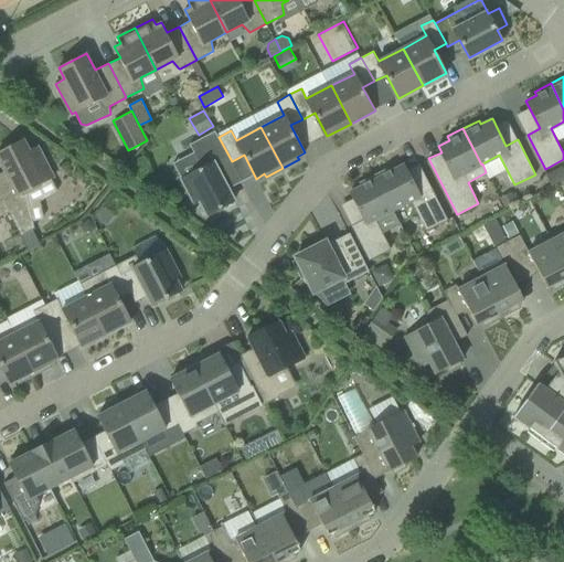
[(242,181),(232,161),(219,137),(215,130),(190,144),(202,167),(182,178),(194,202),(200,199),(208,214),(235,200),(229,188),(242,181)]
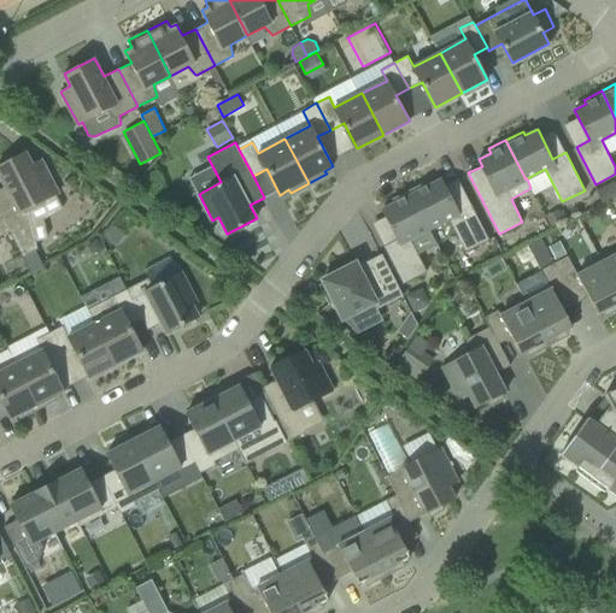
[(0,188),(0,208),(11,230),(24,255),(36,249),(39,248),(30,207),(59,192),(42,159),(33,164),(27,152),(0,165),(0,175),(5,186),(0,188)]
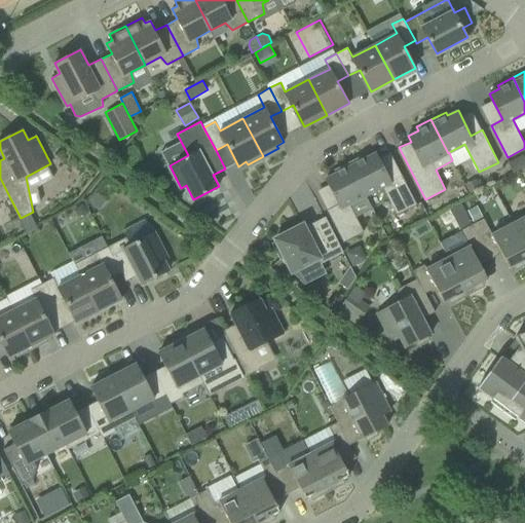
[(349,161),(366,194),(383,186),(397,214),(417,203),(390,152),(379,158),(376,152),(366,157),(364,153),(349,161)]
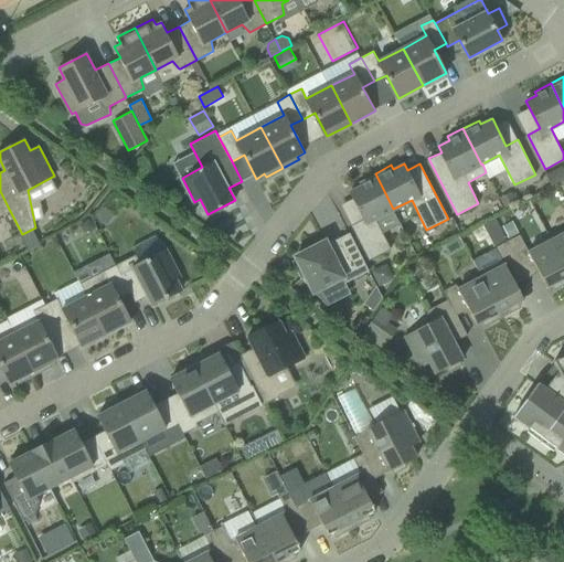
[(552,184),(563,179),(563,166),(546,175),(552,184)]
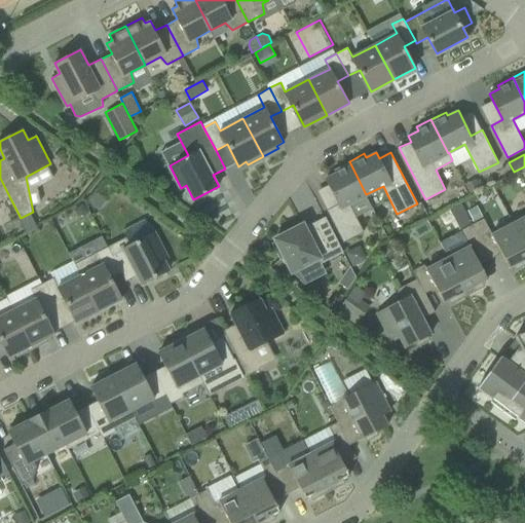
[(349,203),(366,194),(349,161),(335,169),(336,173),(327,177),(339,203),(328,209),(344,240),(364,231),(349,203)]
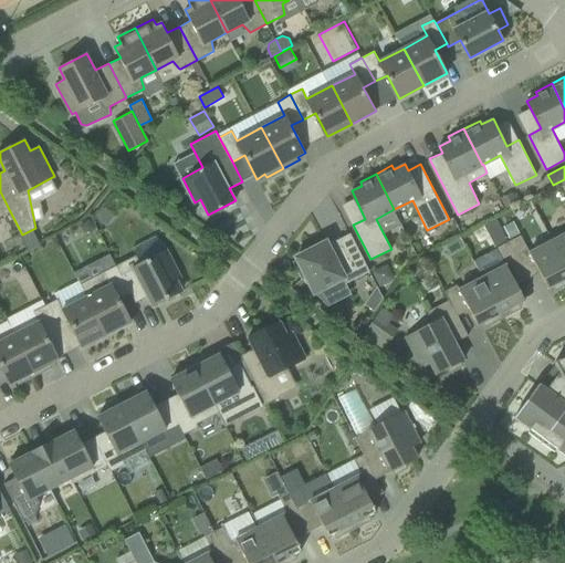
[(516,189),(501,197),(506,208),(522,199),(516,189)]
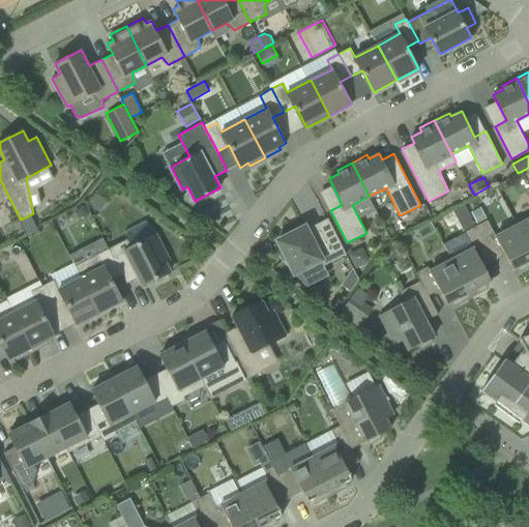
[(0,202),(9,198),(0,179),(0,202)]
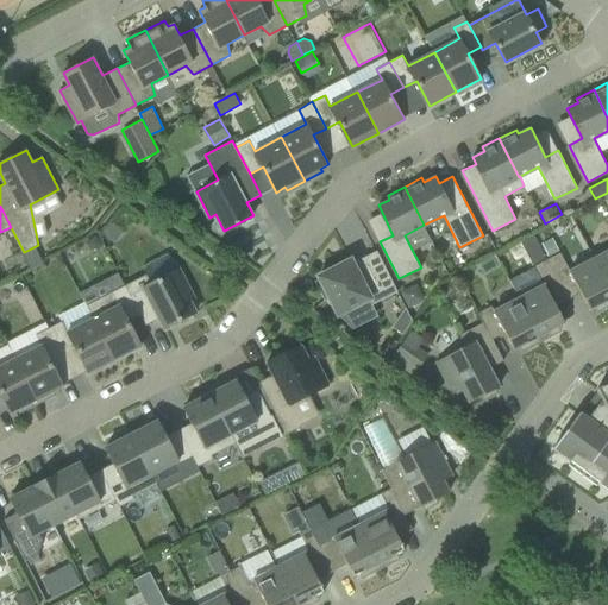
[(112,219),(102,232),(116,243),(125,229),(124,228),(113,220),(112,219)]
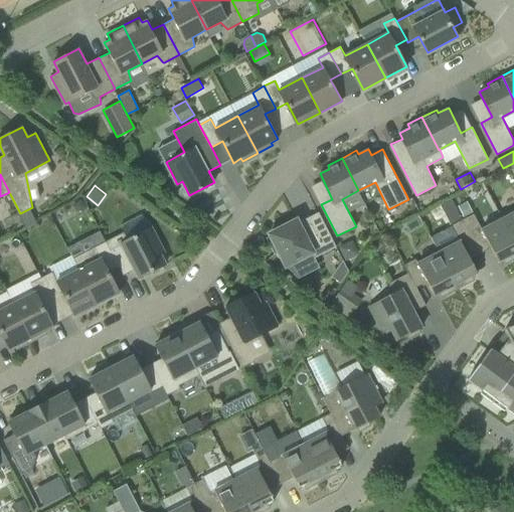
[(82,210),(88,206),(81,198),(72,205),(76,210),(82,210)]
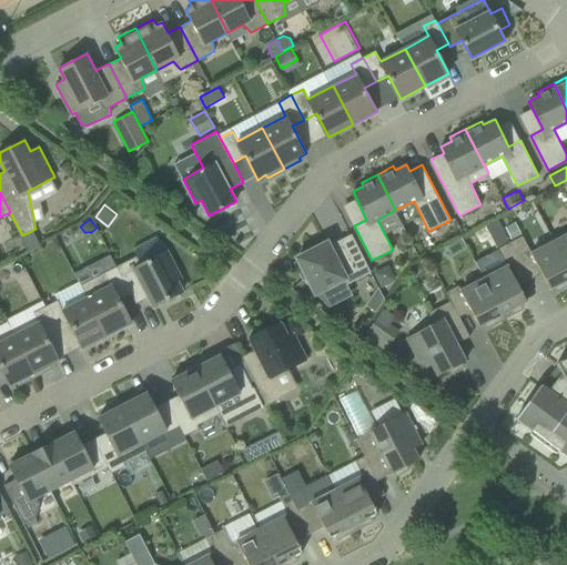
[(516,220),(505,225),(512,239),(522,233),(516,220)]
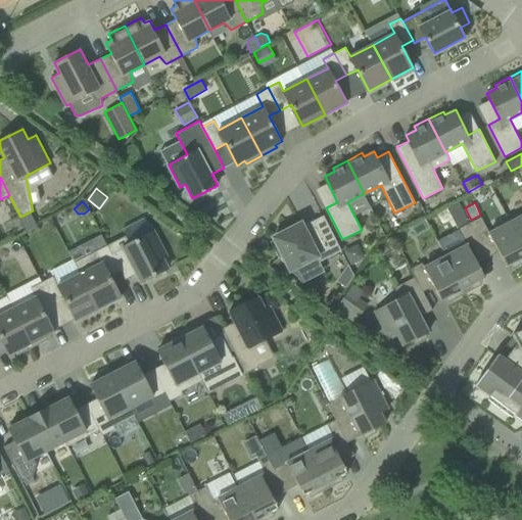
[(37,225),(31,211),(20,217),(27,230),(37,225)]
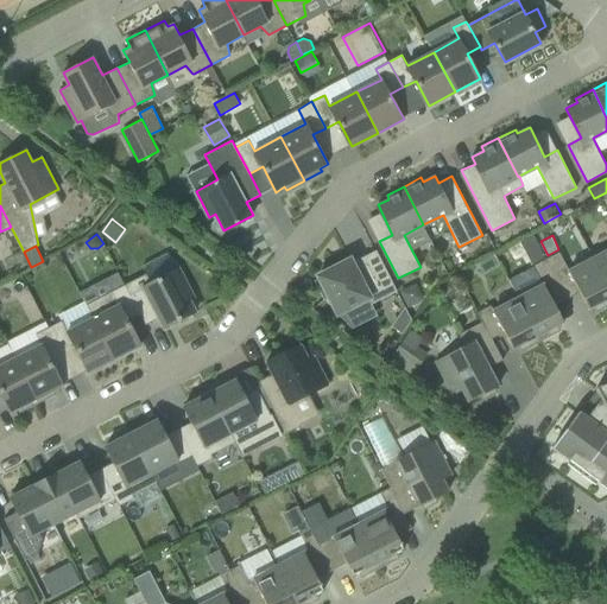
[(541,247),(528,254),(533,265),(547,258),(541,247)]
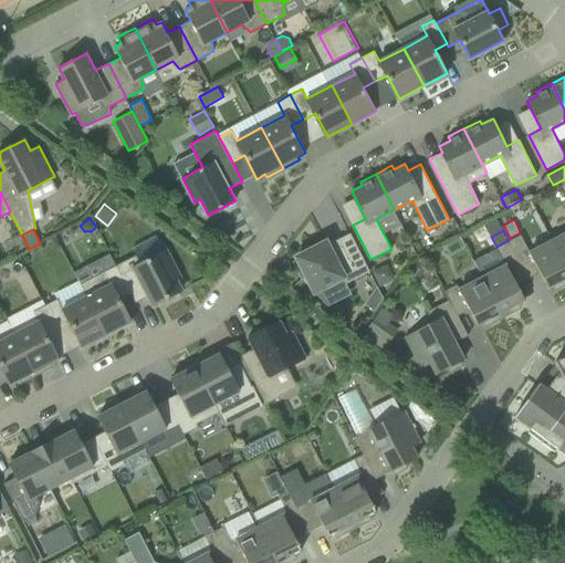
[(297,258),(293,261),(302,279),(306,275),(314,291),(343,277),(346,283),(369,271),(349,232),(327,244),(325,241),(296,256),(297,258)]
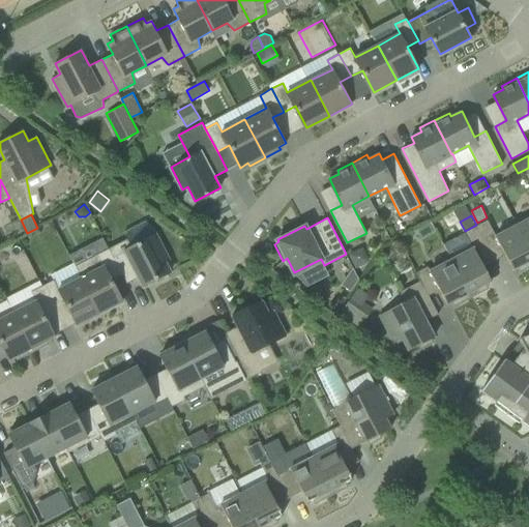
[(528,218),(518,225),(528,244),(528,218)]
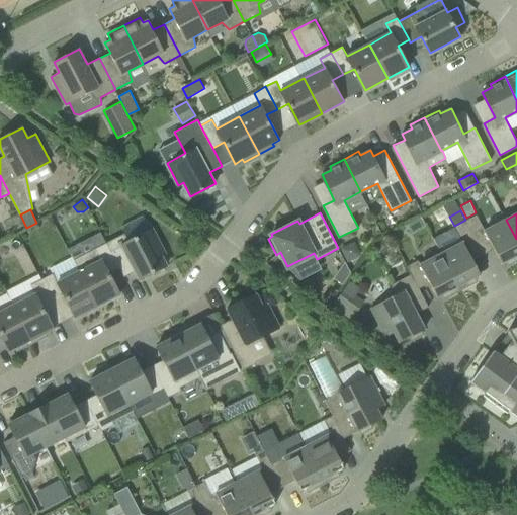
[(484,227),(478,215),(465,221),(471,232),(484,227)]
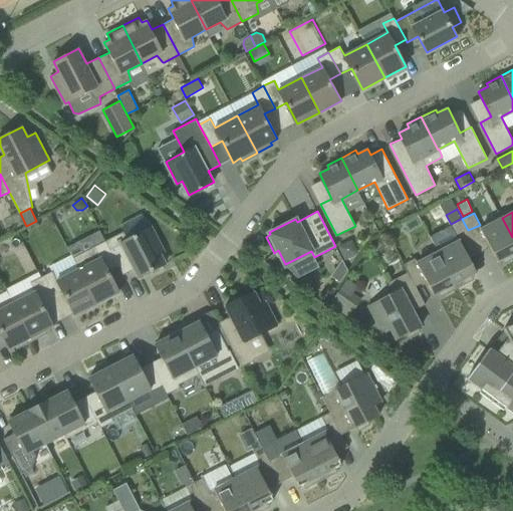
[(512,237),(502,218),(482,229),(498,261),(503,258),(505,262),(512,258),(512,237)]
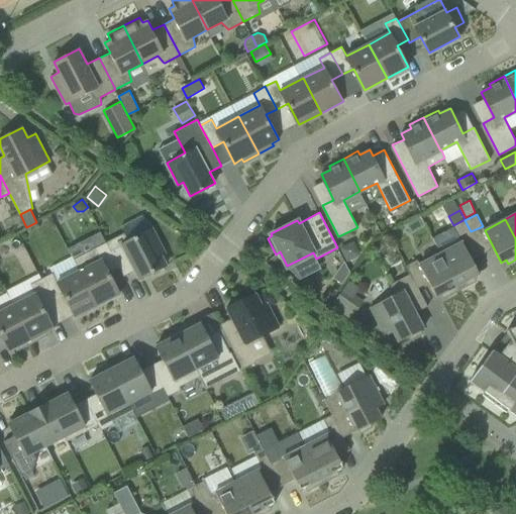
[(471,231),(465,220),(454,226),(460,237),(471,231)]
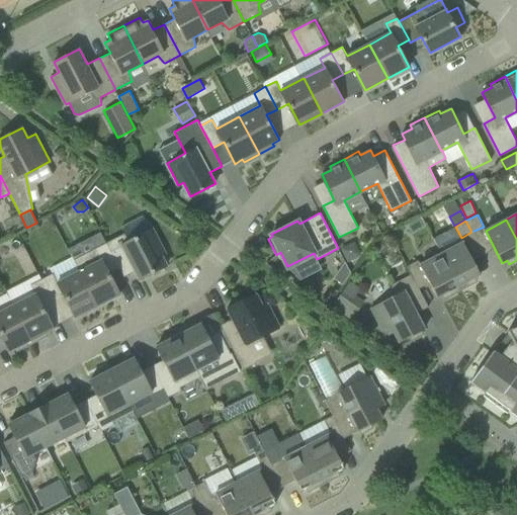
[(107,242),(119,266),(123,275),(136,269),(140,278),(152,272),(154,275),(164,270),(163,266),(166,265),(161,254),(164,252),(152,228),(128,240),(124,233),(107,242)]
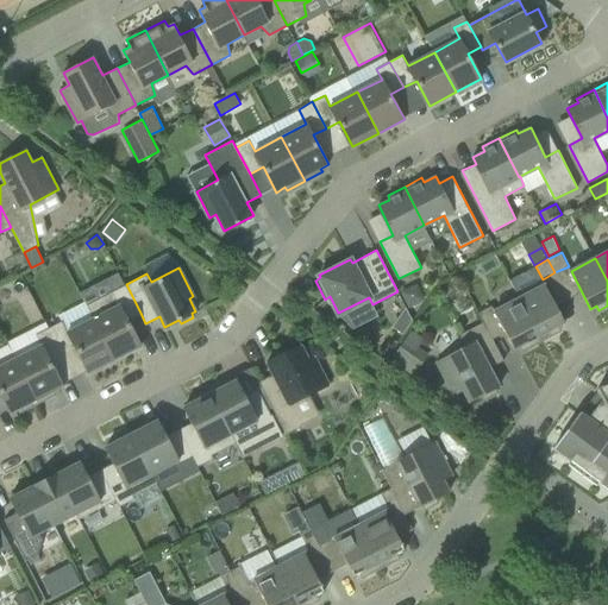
[(449,278),(440,290),(452,297),(461,285),(449,278)]
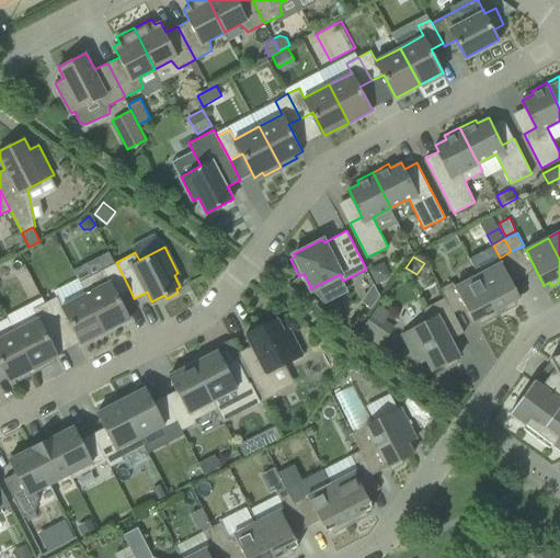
[(105,330),(129,318),(117,295),(129,288),(116,262),(80,281),(87,294),(105,330)]
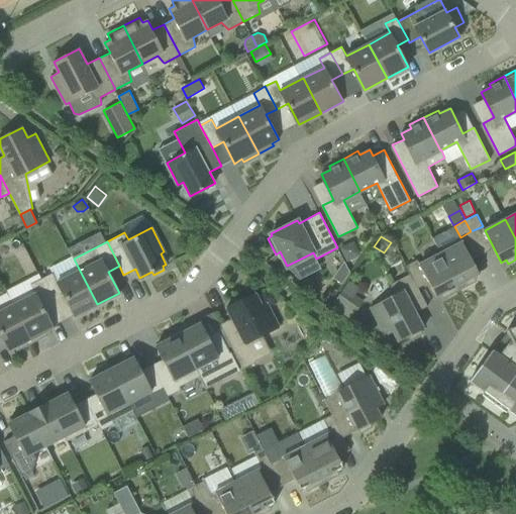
[(462,241),(441,252),(459,289),(477,280),(475,277),(480,274),(462,241)]
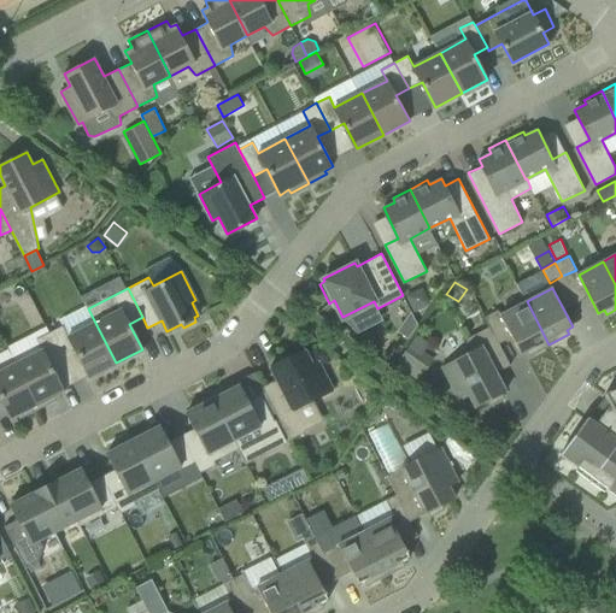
[(406,294),(415,311),(432,304),(427,293),(415,290),(406,294)]
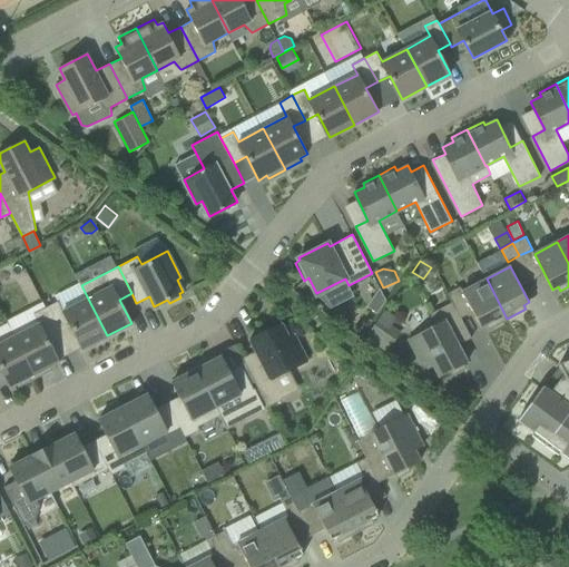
[(453,302),(461,318),(473,311),(481,326),(488,324),(490,328),(507,319),(487,279),(463,291),(461,286),(449,293),(453,302)]
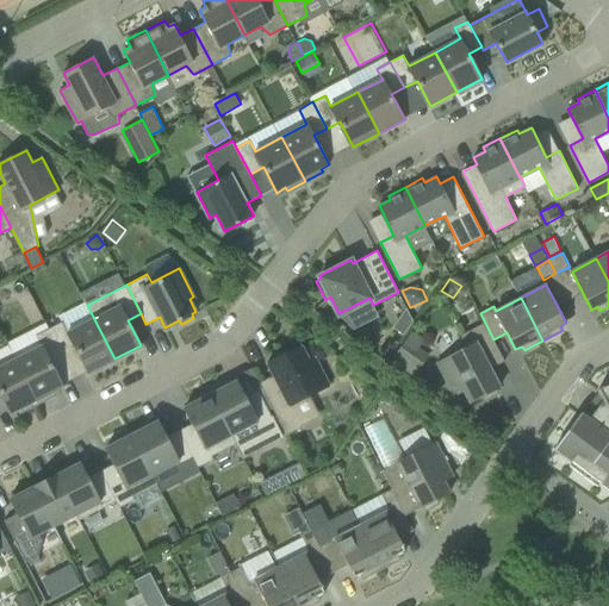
[(404,335),(415,320),(406,307),(392,326),(404,335)]
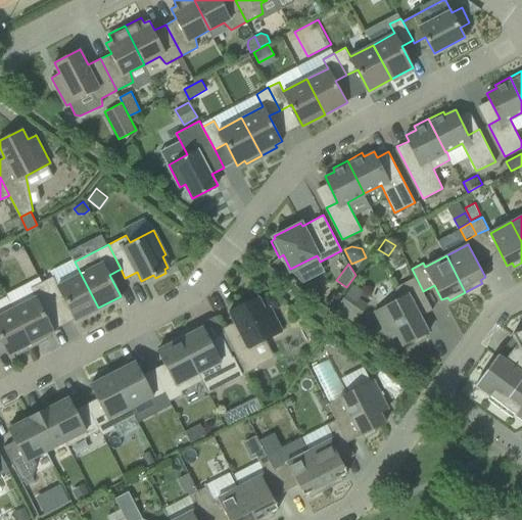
[(53,276),(42,281),(53,303),(64,297),(76,320),(98,308),(81,274),(58,285),(53,276)]
